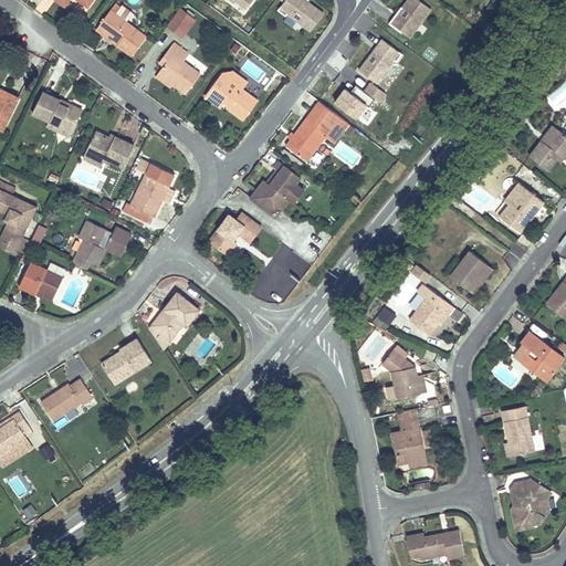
[(71,0),(69,4),(85,13),(88,8),(75,0),(71,0)]
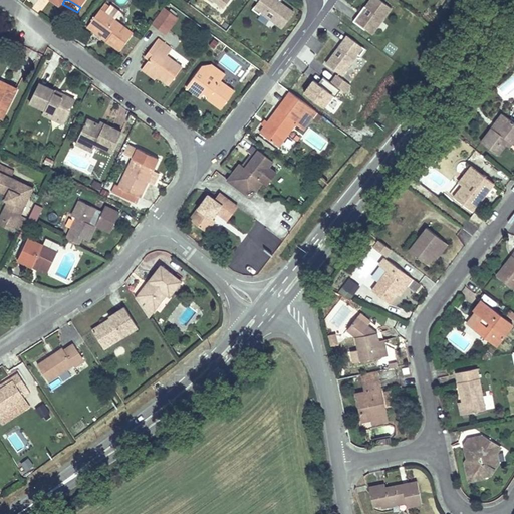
[(203,0),(213,8),(215,5),(223,12),(232,0),(203,0)]
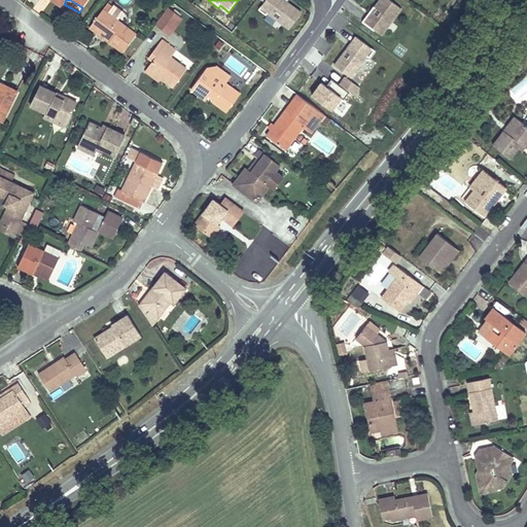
[(289,33),(303,13),(283,0),(266,0),(258,11),(266,18),(268,16),(289,33)]
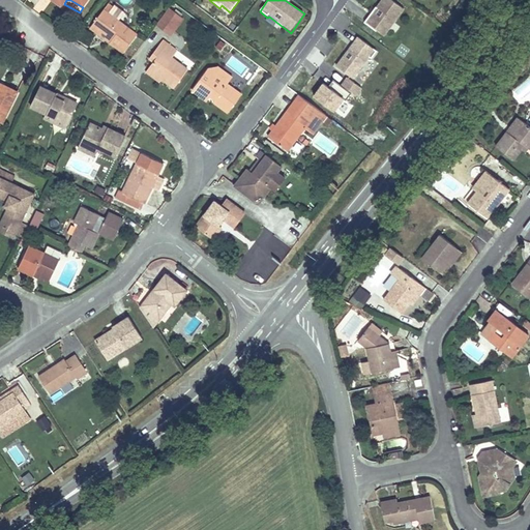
[(407,10),(391,0),(382,0),(364,26),(386,40),(407,10)]
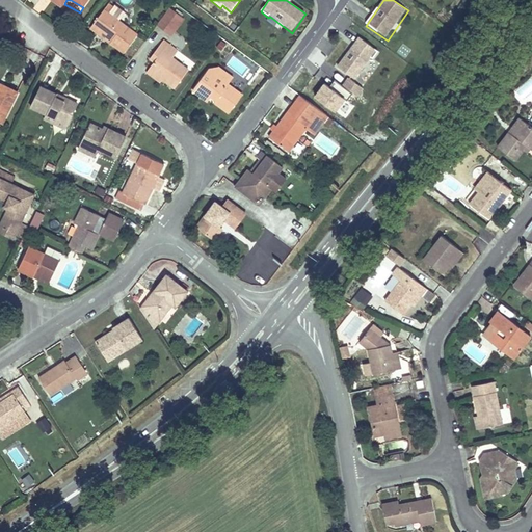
[(108,1),(90,25),(124,51),(136,33),(108,11),(112,4),(108,1)]
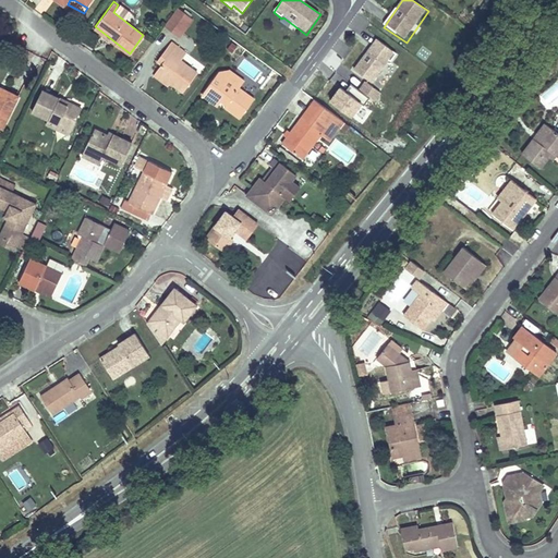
[(181,37),(195,17),(179,5),(165,25),(181,37)]
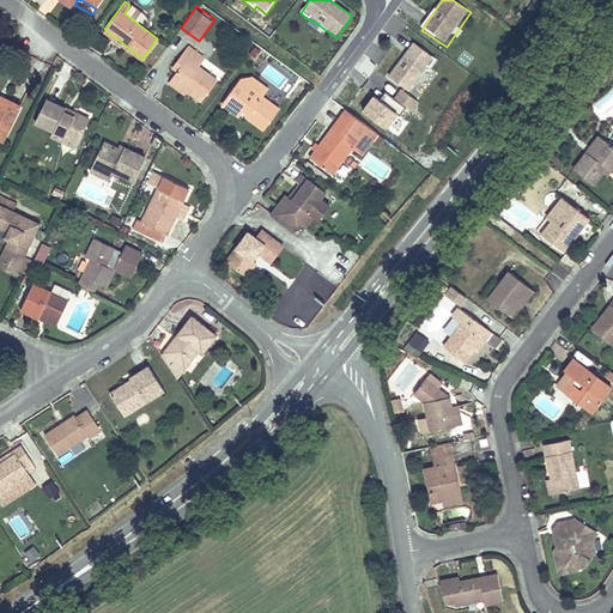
[(171,77),(188,90),(201,99),(217,79),(198,65),(204,56),(188,44),(181,54),(186,58),(177,68),(171,77)]
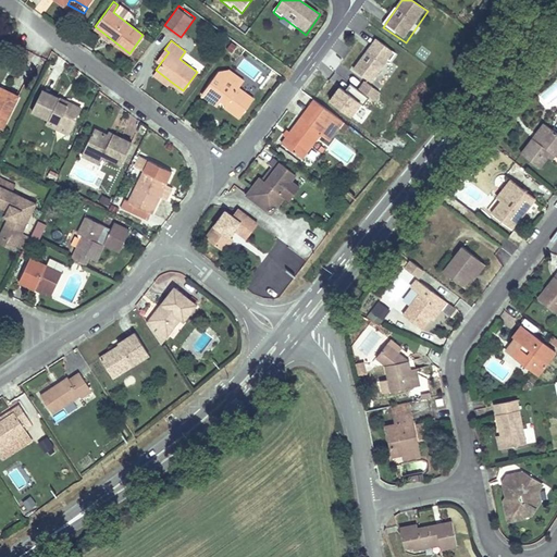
[(397,56),(375,40),(353,71),(372,86),(388,62),(391,63),(397,56)]
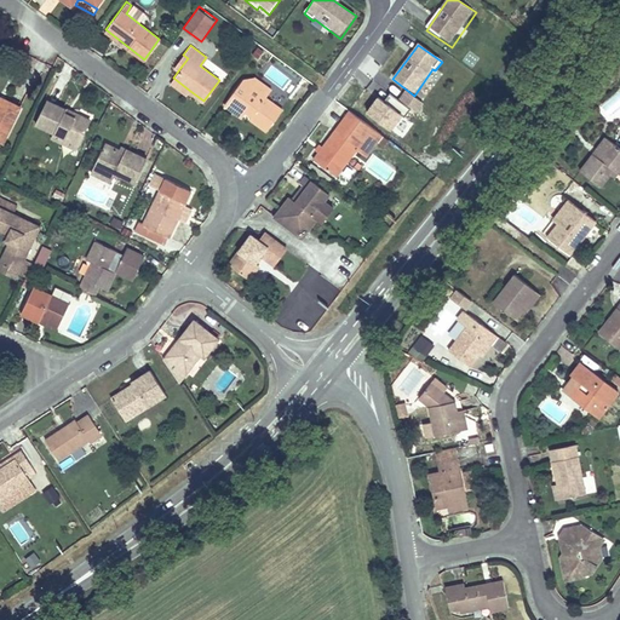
[(179,69),(188,58),(183,55),(174,65),(179,69)]
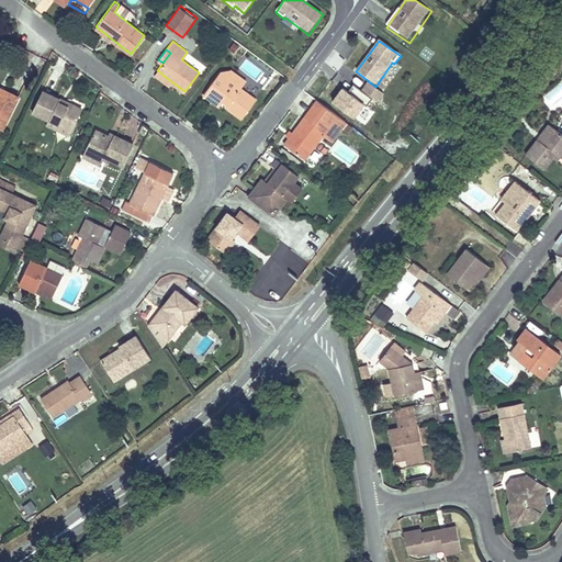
[(220,72),(203,93),(211,100),(215,94),(223,101),(226,99),(231,102),(226,107),(242,117),(256,98),(240,87),(243,85),(233,77),(233,69),(220,72)]
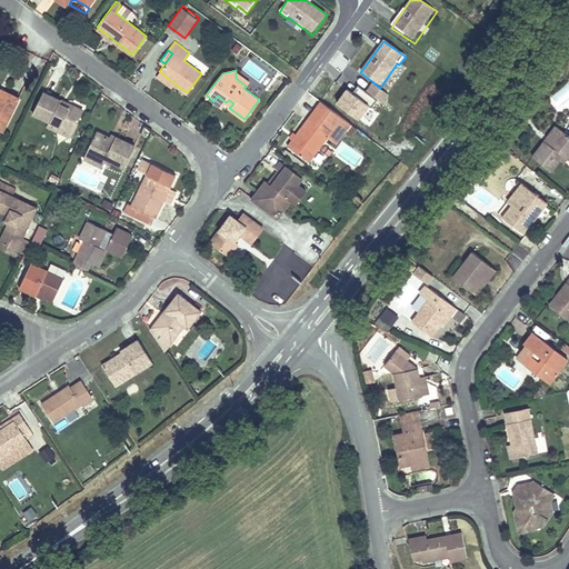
[(249,81),(236,70),(236,78),(246,86),(249,81)]
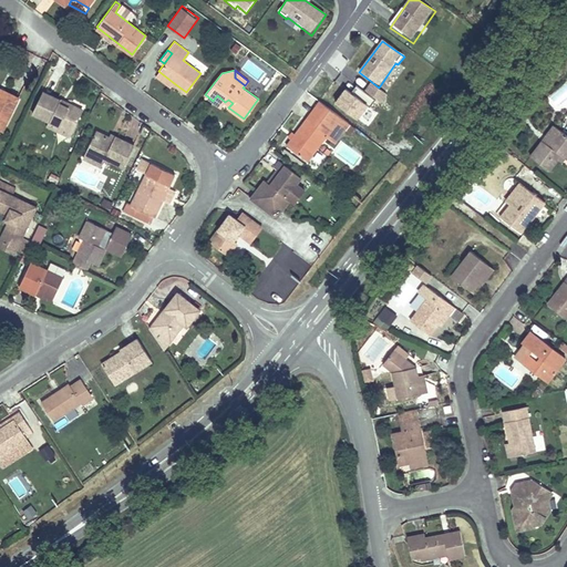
[(174,83),(158,71),(155,76),(169,88),(174,83)]
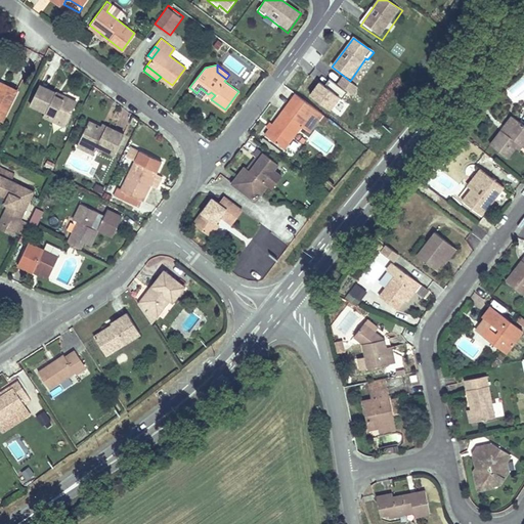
[(523,76),(505,92),(517,107),(523,100),(523,76)]
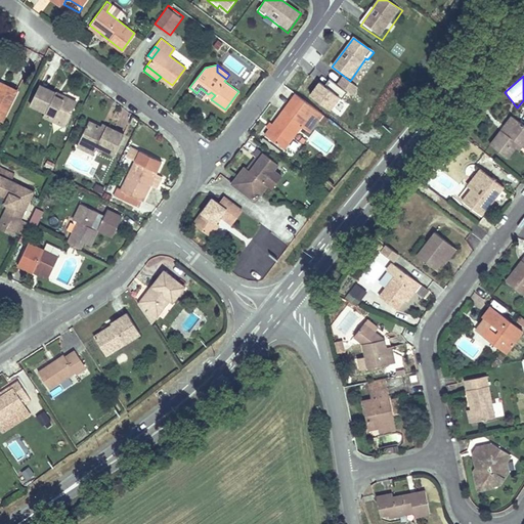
[(319,79),(309,94),(332,110),(342,94),(319,79)]
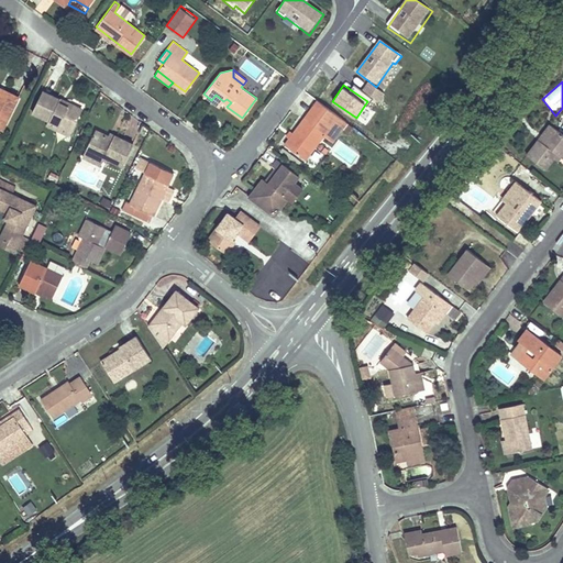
[(0,122),(4,124),(18,97),(2,89),(0,95),(0,100),(1,101),(0,101),(0,122)]
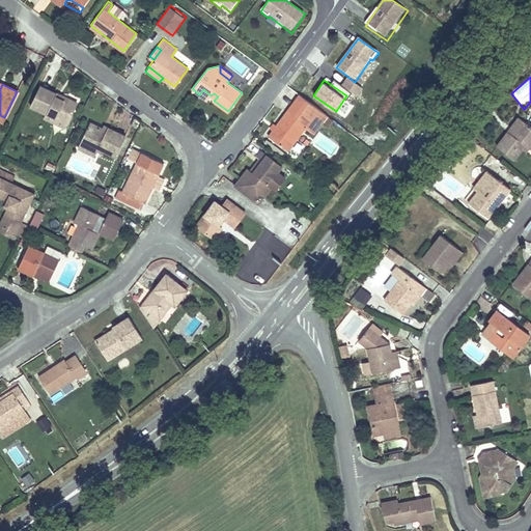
[(40,84),(31,105),(54,115),(68,122),(77,105),(59,98),(59,99),(55,96),(57,92),(40,84)]
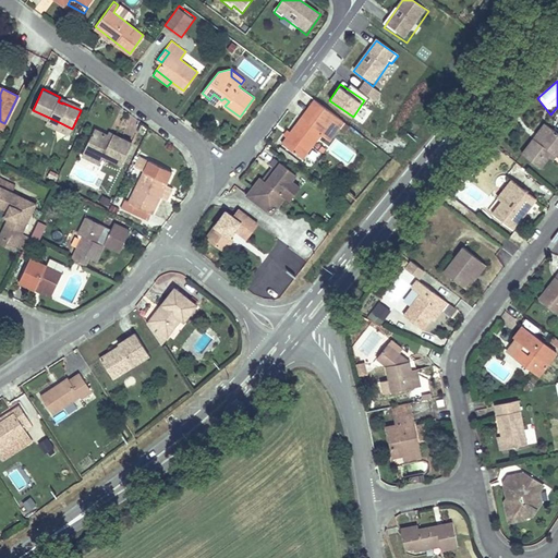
[(214,94),(209,99),(217,105),(221,100),(214,94)]
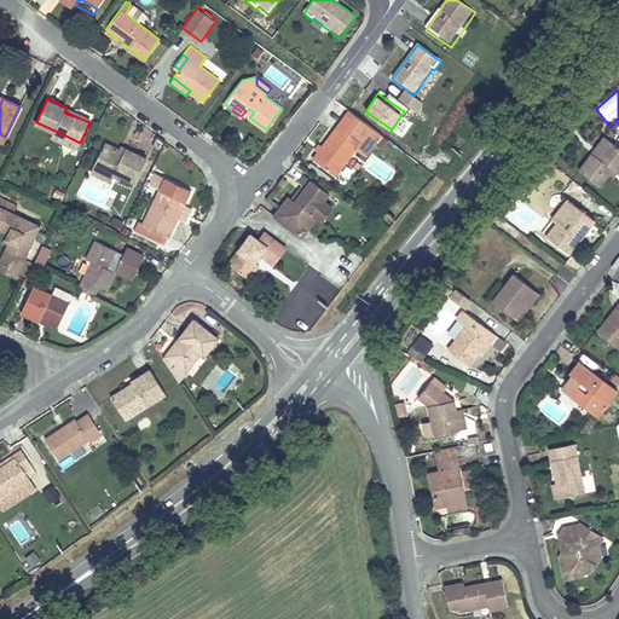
[(92,119),(67,108),(64,113),(69,115),(69,114),(90,122),(92,119)]
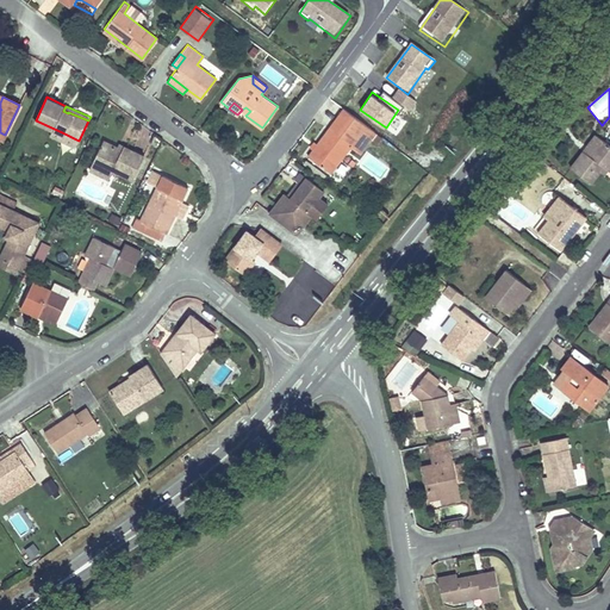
[(374,130),(343,107),(337,117),(355,130),(348,139),(353,142),(350,145),(359,151),(371,136),(374,130)]
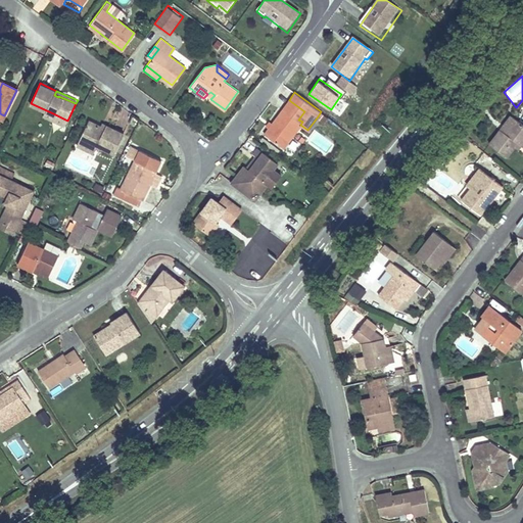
[(265,134),(283,147),(300,125),(302,122),(298,120),(304,111),(289,100),(265,134)]
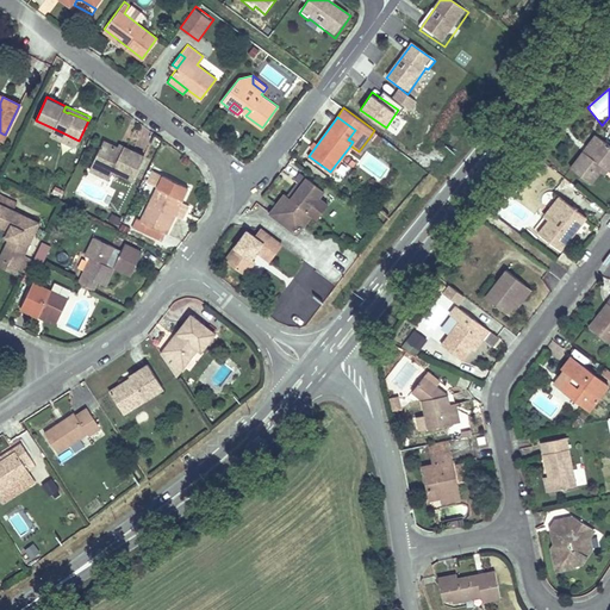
[(381,135),(374,130),(371,136),(377,141),(381,135)]
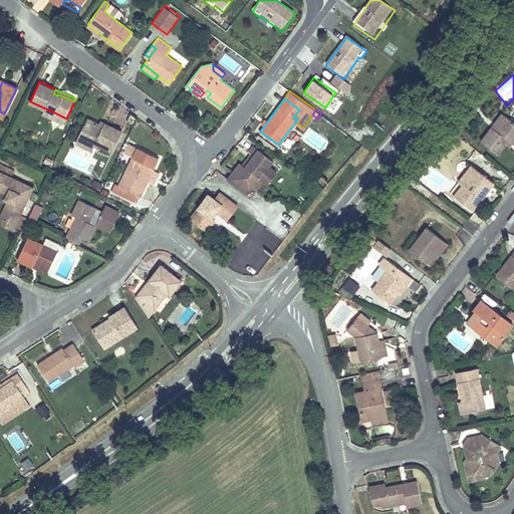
[(66,118),(52,111),(50,116),(64,122),(66,118)]
